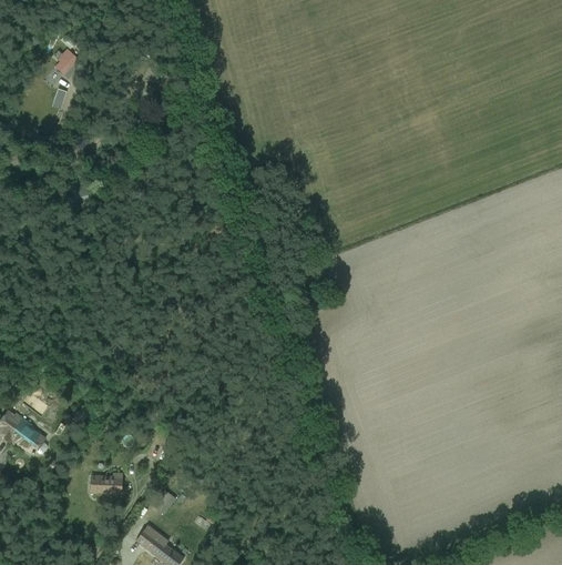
[(64,77),(82,56),(64,40),(46,60),(64,77)]
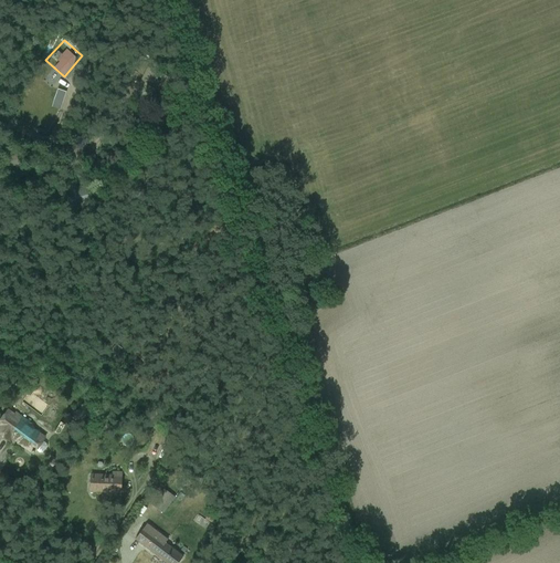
[(167,75),(141,63),(134,79),(141,82),(138,89),(157,97),(167,75)]
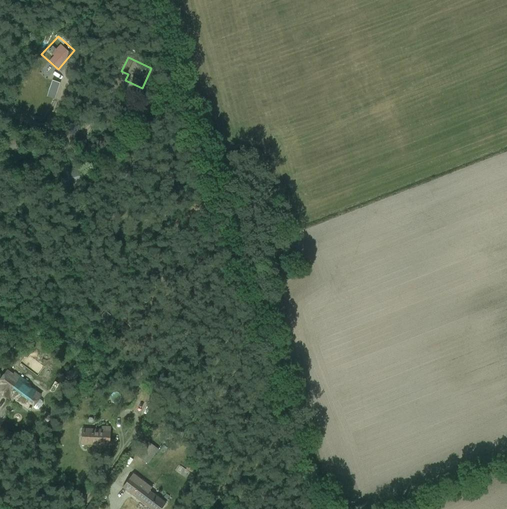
[(45,89),(50,91),(55,81),(50,79),(45,89)]
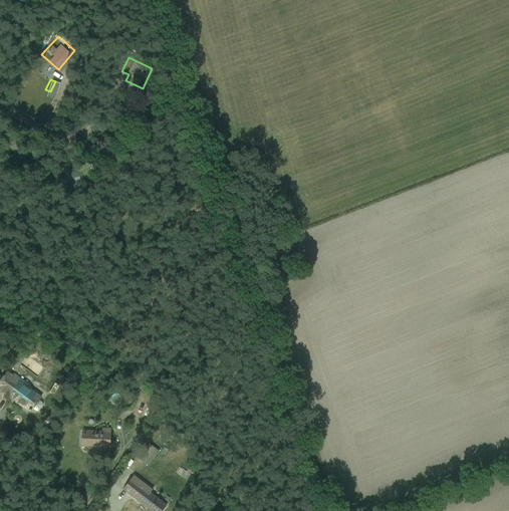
[(5,132),(0,133),(0,154),(11,150),(5,132)]
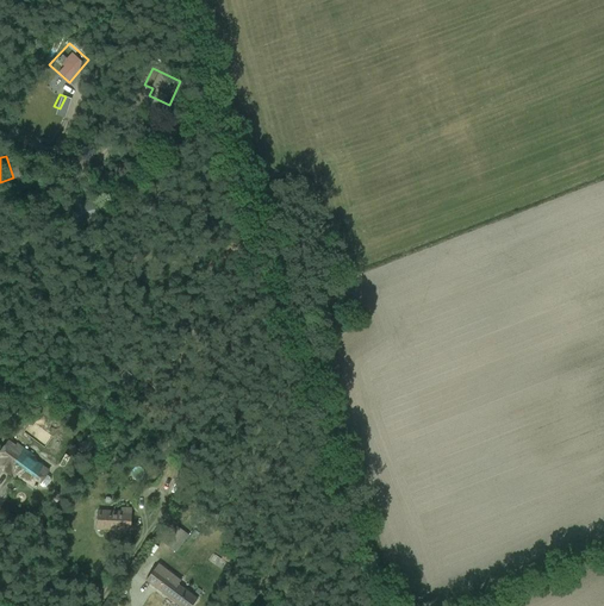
[(0,463),(36,488),(51,466),(7,435),(0,444),(0,463)]
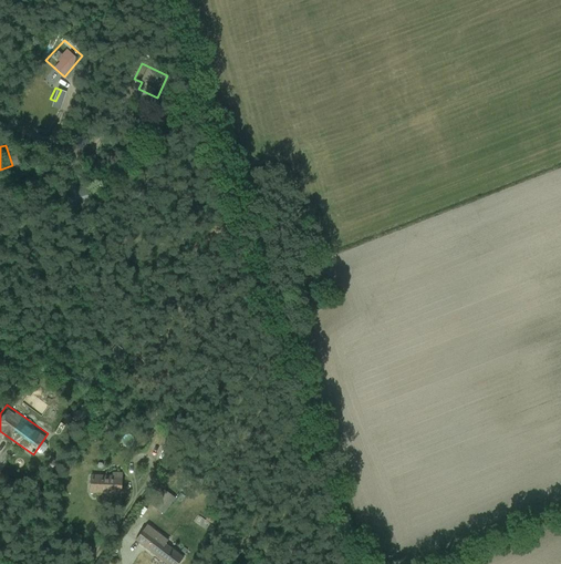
[(85,493),(122,494),(122,471),(86,471),(85,493)]
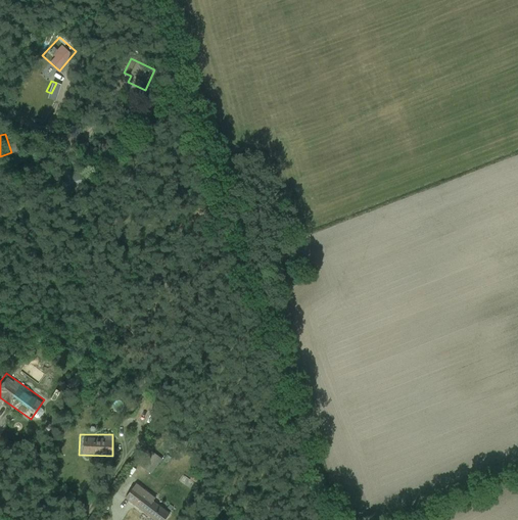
[(148,519),(161,519),(171,510),(135,480),(122,498),(148,519)]
